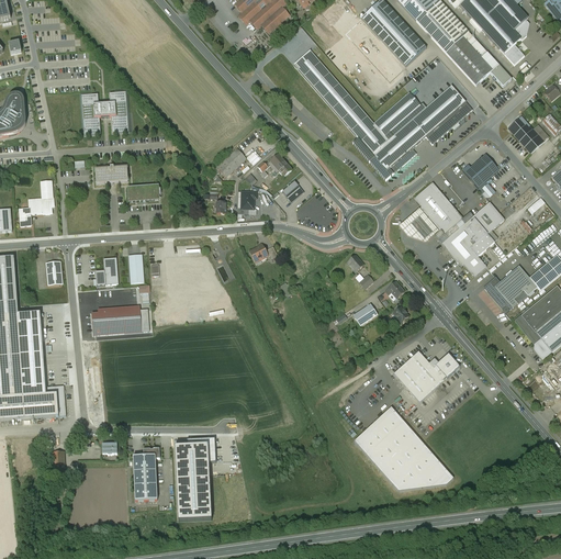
[(0,19),(10,17),(6,0),(0,0),(0,19)]
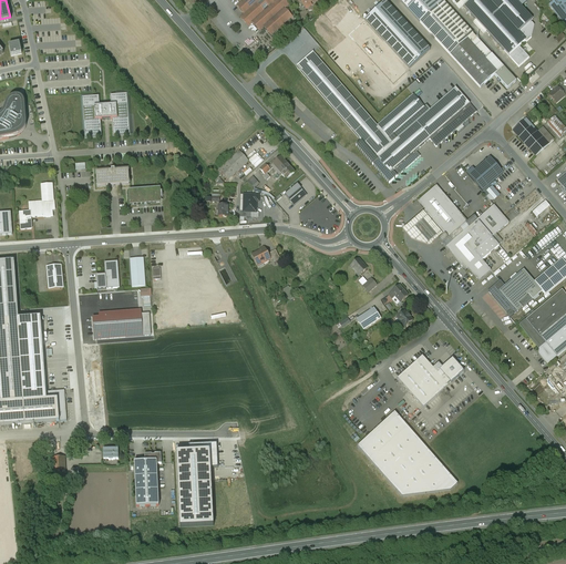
[(288,2),(286,0),(240,0),(236,3),(246,14),(245,14),(245,16),(247,18),(248,18),(249,18),(259,29),(263,24),(270,33),(278,26),(283,27),(283,26),(283,21),(291,14),(284,6),(288,2)]
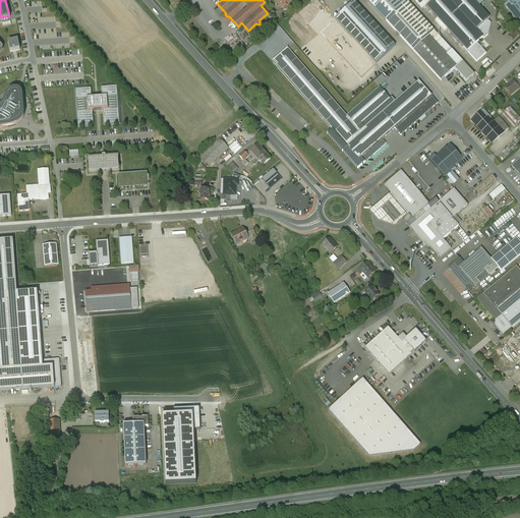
[(395,44),(354,0),(352,0),(335,16),(376,61),(395,44)]
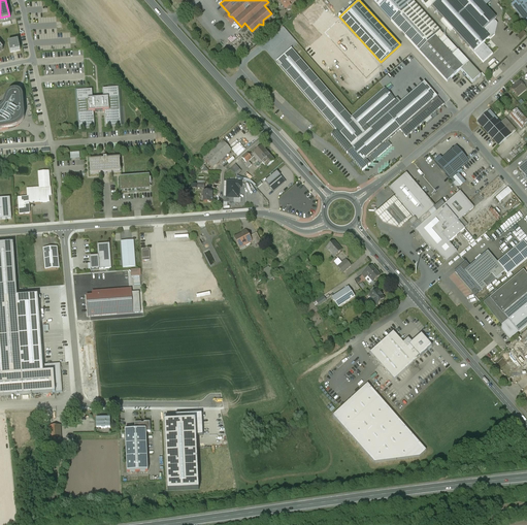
[(439,29),(414,0),(374,0),(418,48),(439,29)]
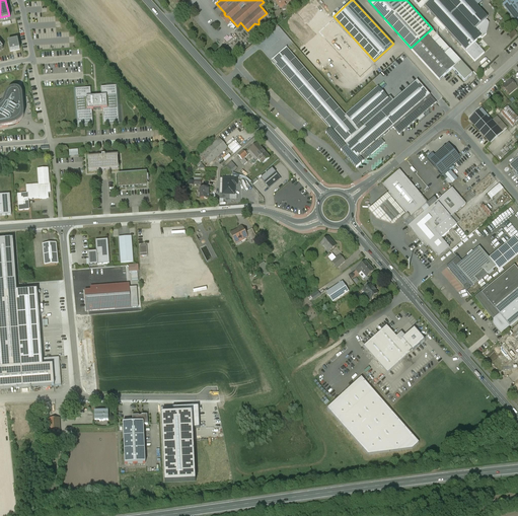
[(473,27),(448,0),(427,0),(424,3),(464,49),(474,40),(479,34),(473,27)]
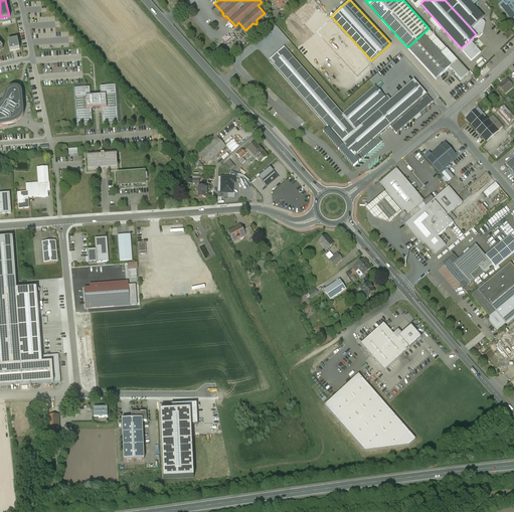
[(483,15),(468,0),(445,0),(470,27),(481,17),(483,15)]
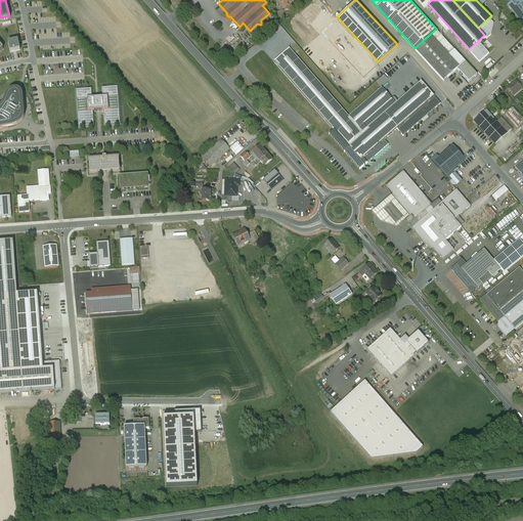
[(522,0),(516,0),(515,1),(514,0),(509,0),(507,2),(522,23),(522,0)]
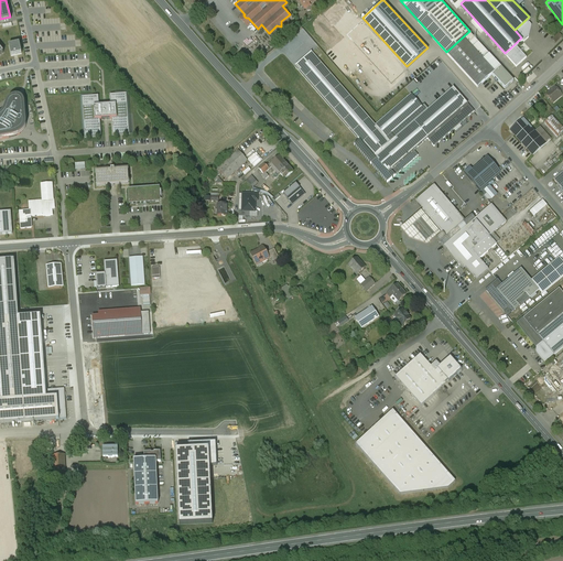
[(527,19),(515,30),(521,38),(522,39),(528,34),(530,22),(527,19)]
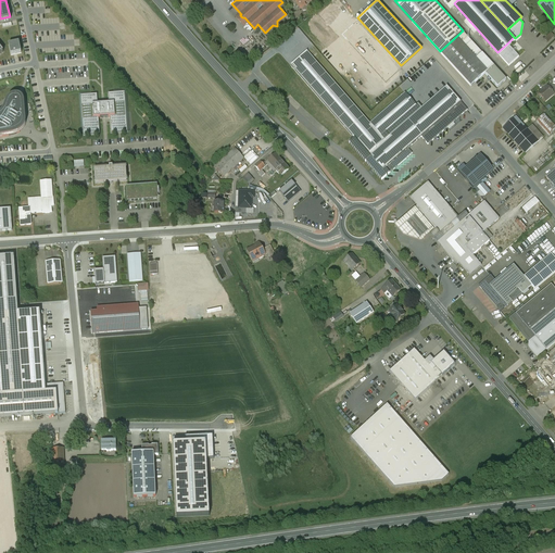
[(474,30),(466,22),(464,24),(471,33),(474,30)]
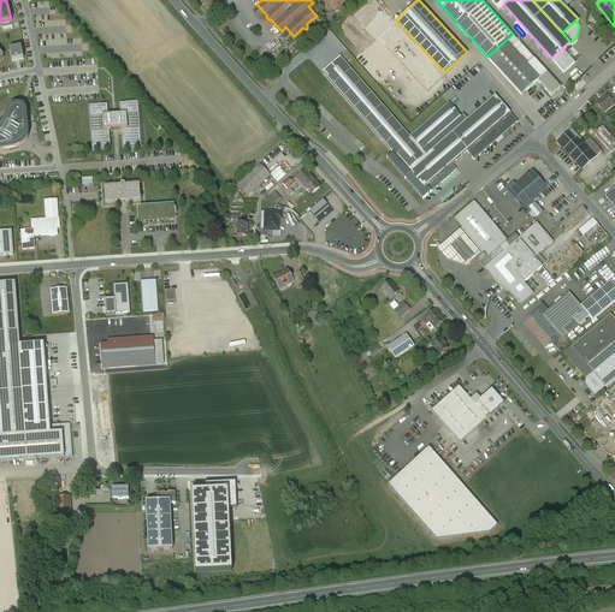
[(545,70),(513,34),(488,57),(520,93),(545,70)]
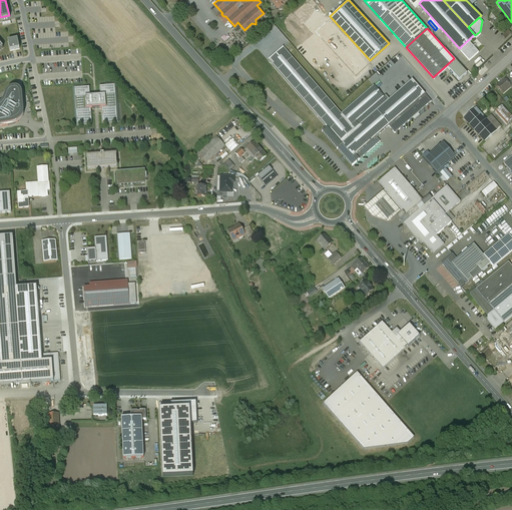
[(507,28),(501,34),(504,36),(510,31),(507,28)]
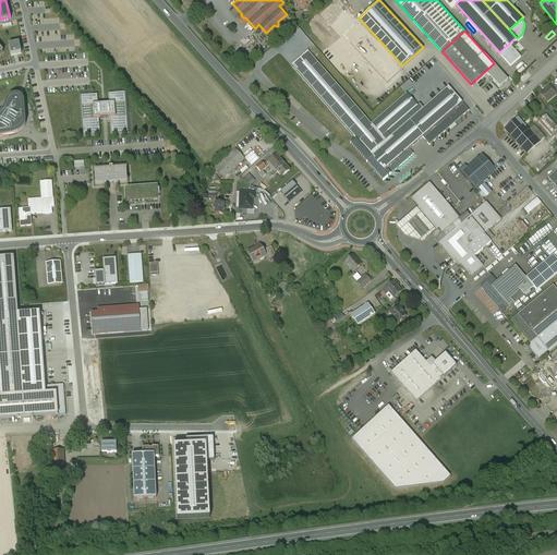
[(8,43),(10,52),(21,50),(19,40),(8,43)]
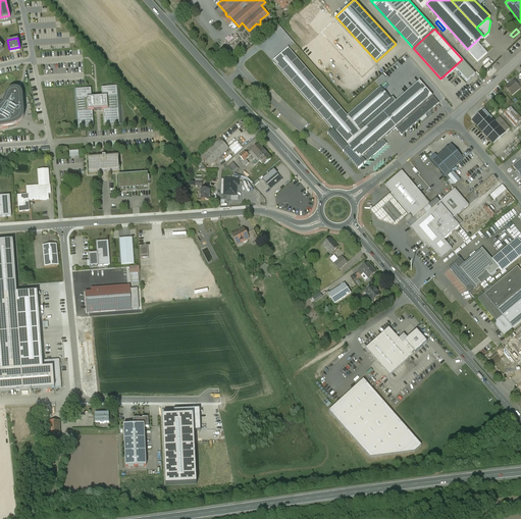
[(467,49),(476,59),(486,50),(477,40),(467,49)]
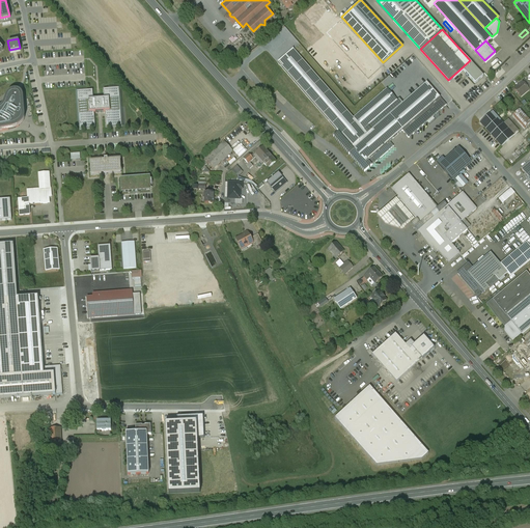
[(396,98),(386,85),(353,114),(322,79),(317,74),(293,46),(276,59),(329,120),(325,124),(355,159),(354,160),(356,163),(358,162),(363,169),(392,143),(389,139),(401,128),(408,135),(445,103),(439,94),(439,93),(438,94),(425,79),(401,100),(398,95),(396,98)]
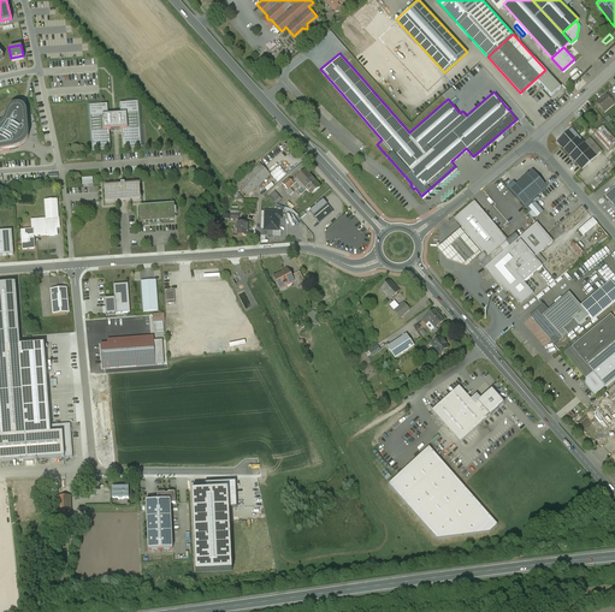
[(605,93),(596,101),(603,110),(613,101),(611,100),(614,96),(614,95),(609,89),(605,93)]
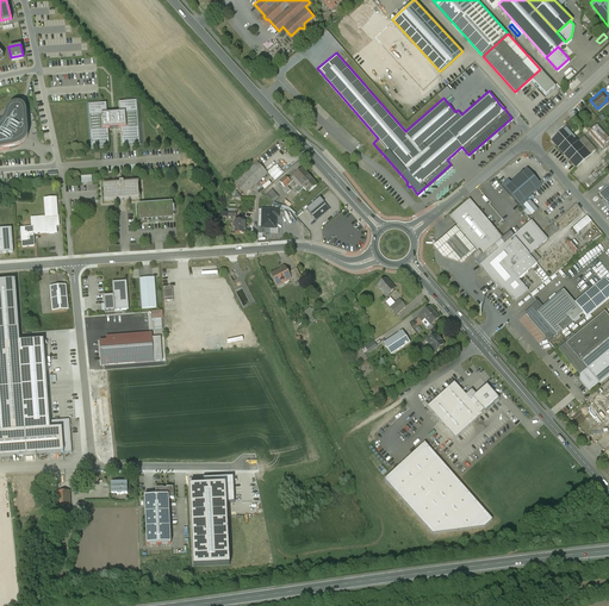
[(106,112),(105,100),(87,101),(91,145),(109,144),(107,126),(113,125),(119,125),(120,143),(138,142),(136,99),(118,100),(118,111),(106,112)]
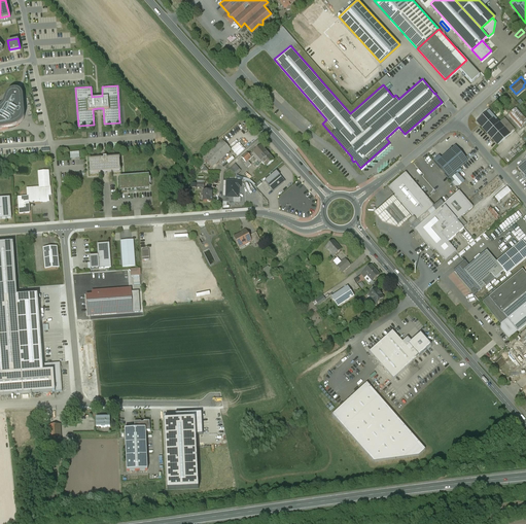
[(23,119),(25,114),(24,98),(21,89),(16,88),(9,91),(5,98),(1,103),(0,103),(0,127),(14,125),(22,120),(23,119)]
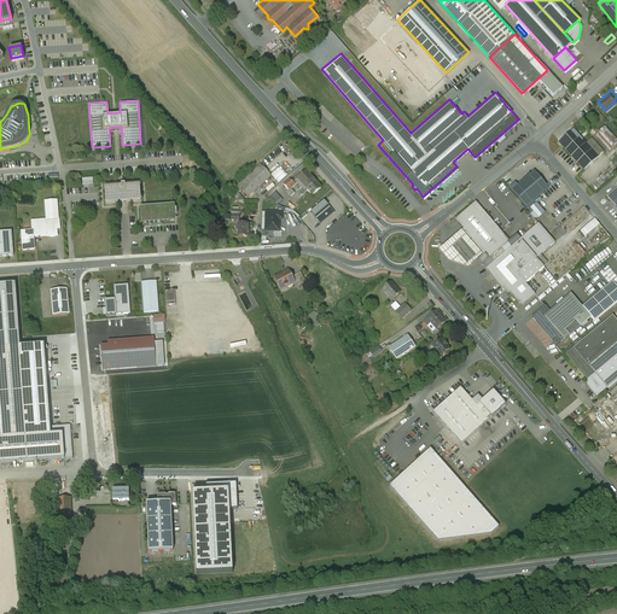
[(616,135),(607,122),(597,130),(610,147),(616,141),(616,135)]
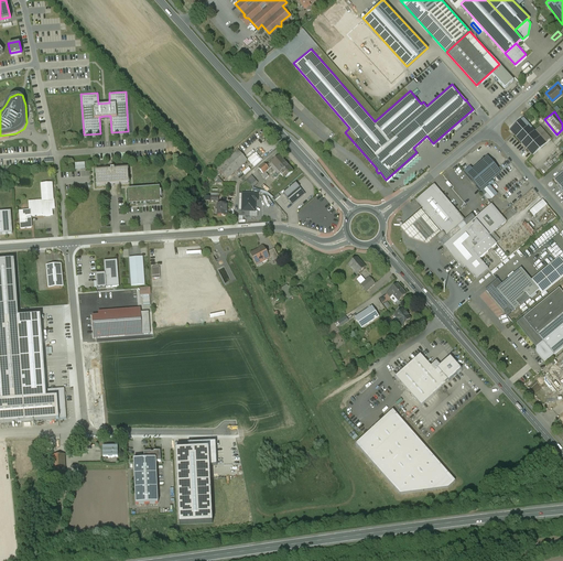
[(544,141),(522,116),(509,128),(532,153),(544,141)]
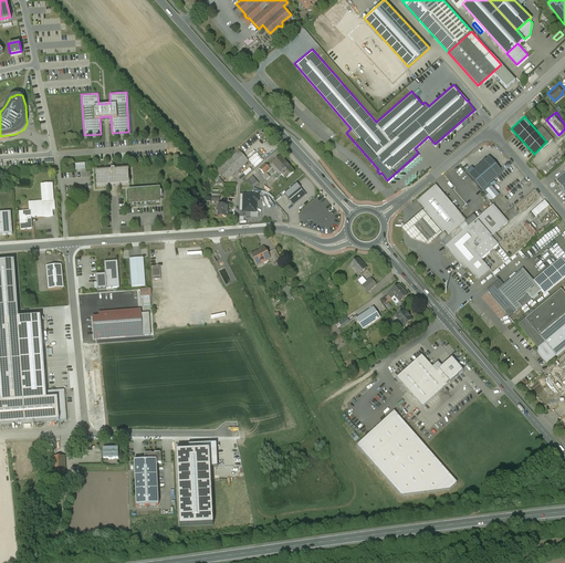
[(238,148),(218,167),(221,171),(227,177),(248,158),(238,148)]
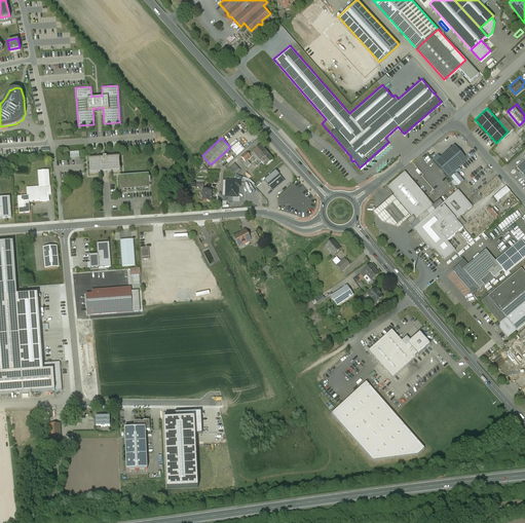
[(272,157),(260,143),(251,151),(252,153),(258,160),(260,159),(265,164),(272,157)]
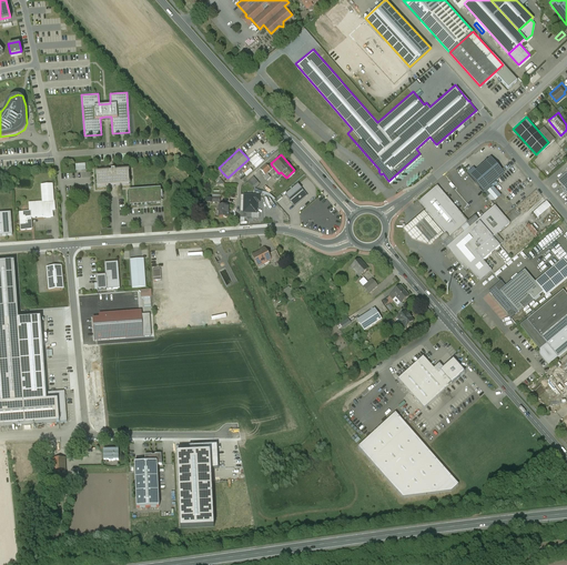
[(468,174),(482,189),(502,171),(488,155),(468,174)]
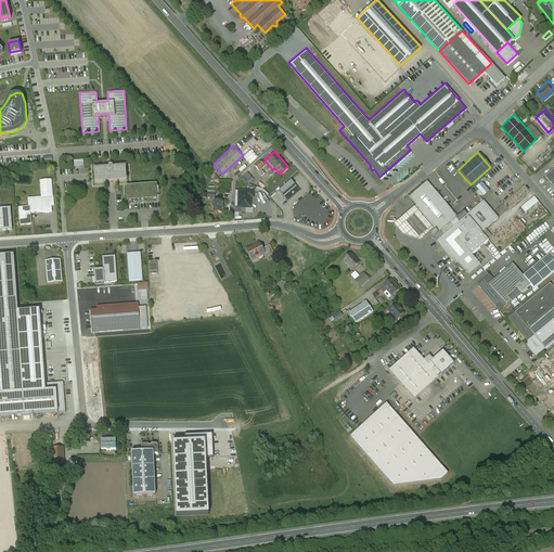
[(260,161),(259,158),(254,164),(258,168),(256,169),(260,174),(263,171),(260,167),(263,164),(260,161)]
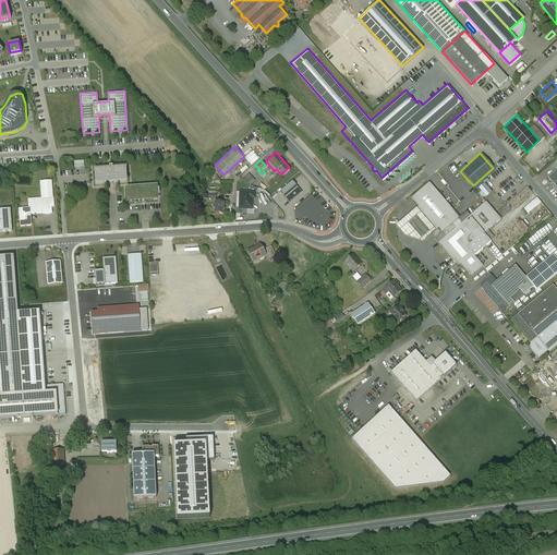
[(112,181),(112,180),(126,179),(125,167),(125,166),(112,167),(112,165),(110,165),(109,165),(109,167),(94,168),(94,169),(95,179),(95,181),(109,180),(109,181),(112,181)]
